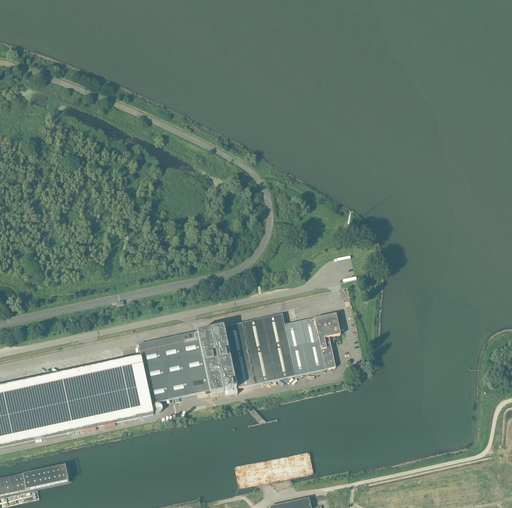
[(330,340),(329,334),(340,332),(335,311),(314,316),(284,322),(287,335),(289,344),(295,373),(325,367),(335,365),(330,340)]
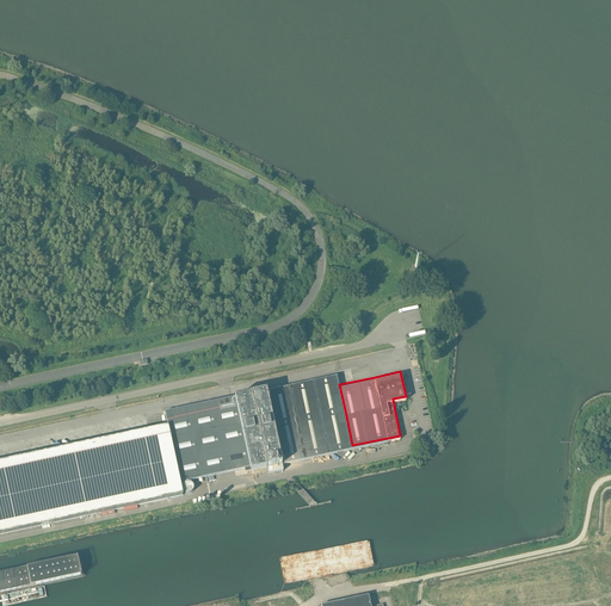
[(282,461),(352,445),(345,410),(339,412),(337,401),(333,384),(331,372),(251,390),(266,463),(267,469),(283,467),(282,461)]
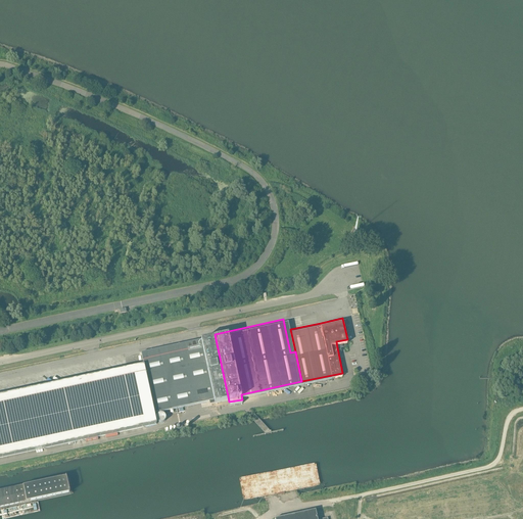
[(293,342),(290,329),(290,328),(285,329),(288,343),(293,342)]
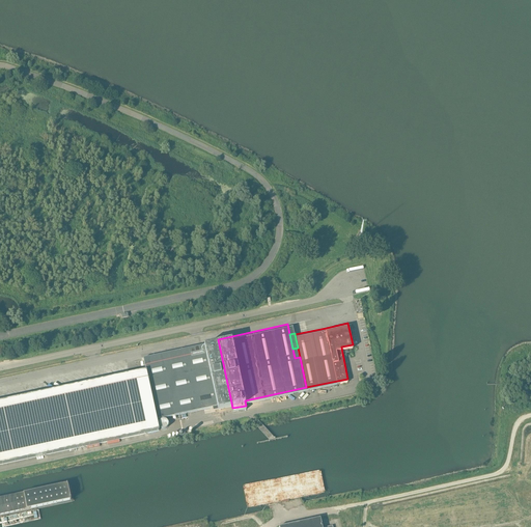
[(218,339),(204,342),(148,355),(150,361),(144,362),(146,366),(157,416),(217,403),(218,406),(231,403),(218,339)]
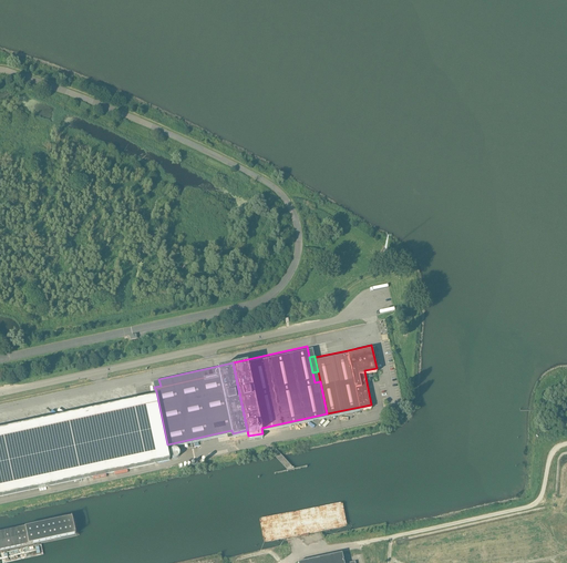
[(156,391),(37,418),(0,425),(0,492),(169,456),(167,444),(156,391)]
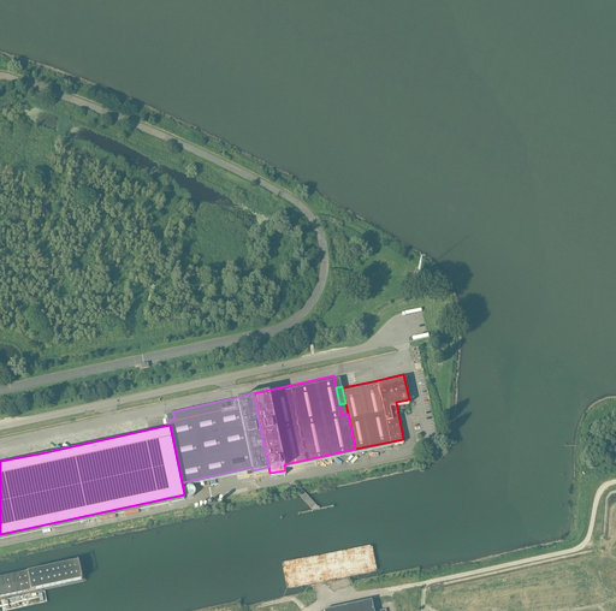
[(184,487),(184,488),(184,490),(185,491),(187,492),(188,492),(188,493),(189,493),(190,493),(191,492),(193,492),(194,492),(194,491),(195,490),(195,488),(195,487),(195,486),(195,485),(194,484),(193,482),(191,482),(190,482),(189,481),(189,482),(188,482),(187,482),(185,484),(185,485),(184,485),(184,486),(184,487)]
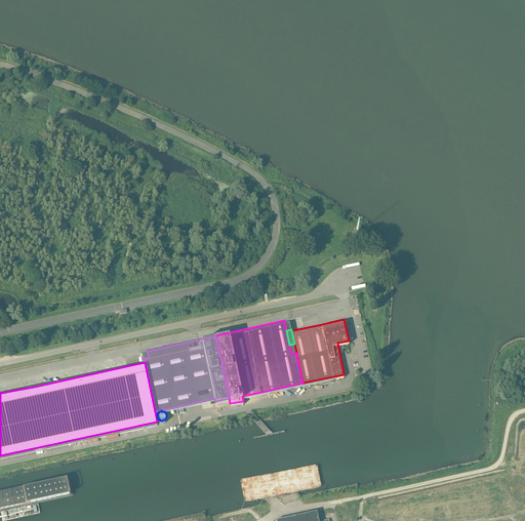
[(68,474),(0,487),(0,507),(73,491),(68,474)]
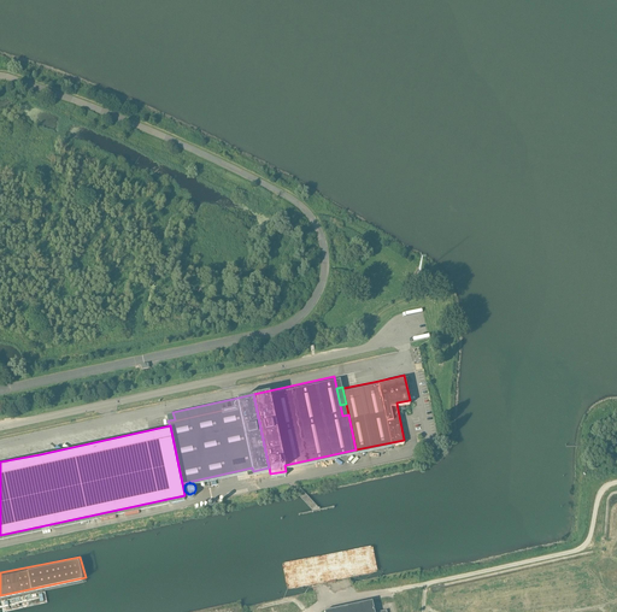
[(387,611),(386,606),(375,608),(372,596),(324,607),(325,611),(387,611)]
